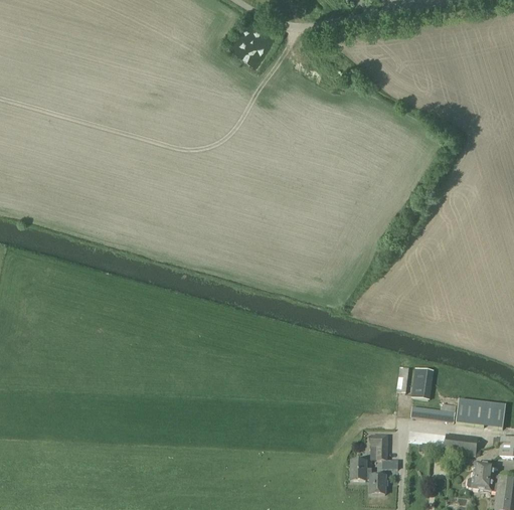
[(303,61),(299,68),(323,82),(327,75),(303,61)]
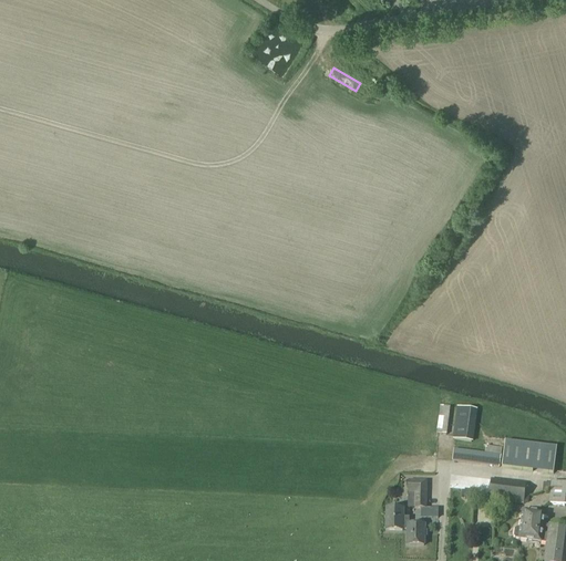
[(473,438),(477,406),(456,403),(452,435),(473,438)]
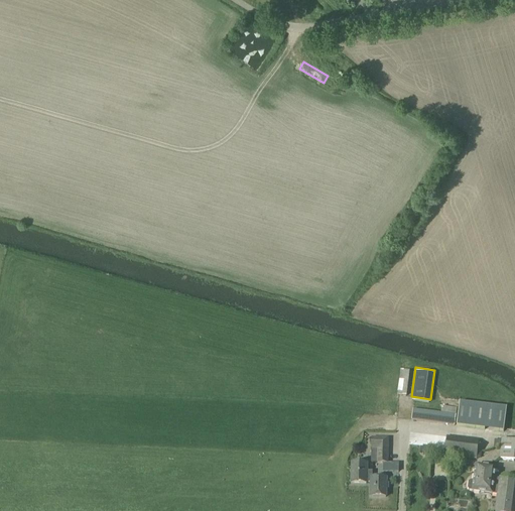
[(455,422),(457,410),(458,411),(457,421),(490,426),(489,427),(505,429),(508,407),(492,404),(460,399),(459,404),(442,402),(441,409),(413,405),(412,416),(455,422)]
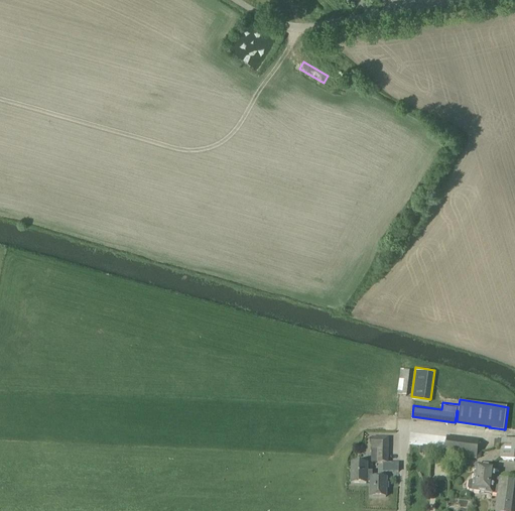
[(446,432),(444,452),(477,456),(479,435),(446,432)]
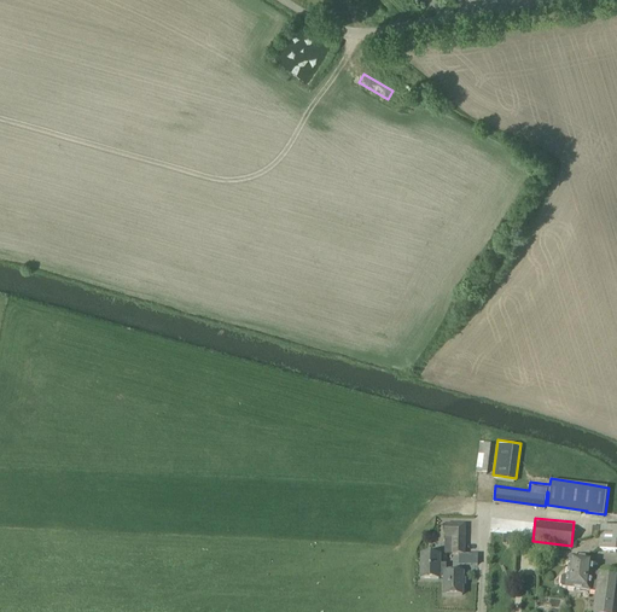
[(465,551),(465,520),(444,520),(444,535),(452,535),(452,551),(465,551)]
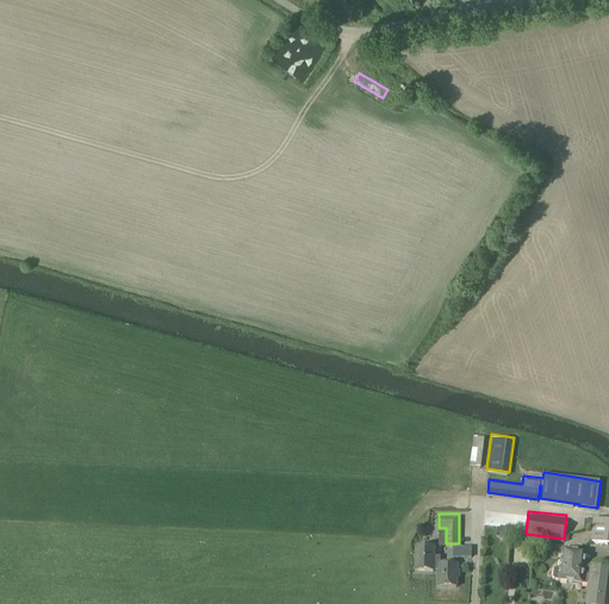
[(608,540),(608,516),(594,515),(590,537),(608,540)]
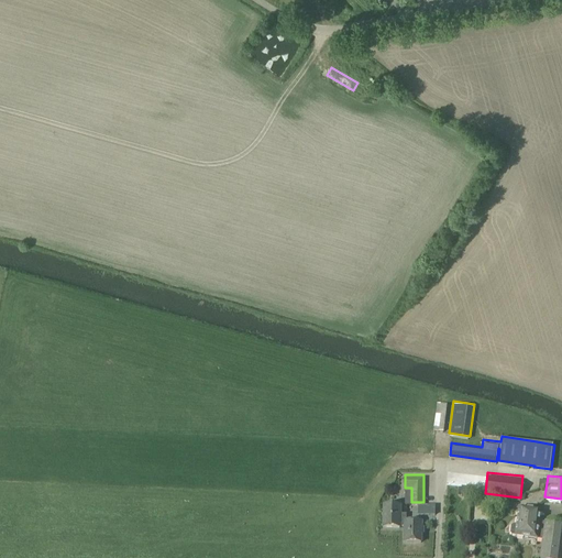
[(405,518),(407,518),(407,511),(400,511),(400,502),(384,502),(384,523),(400,524),(400,522),(405,522),(405,518)]
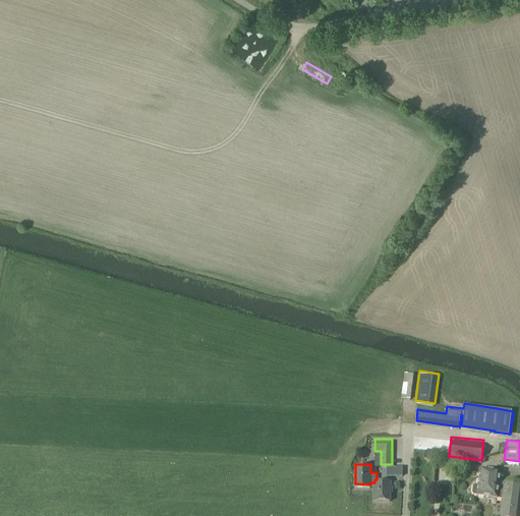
[(473,483),(472,490),(474,493),(477,493),(487,494),(490,467),(480,466),(478,482),(475,481),(473,483)]
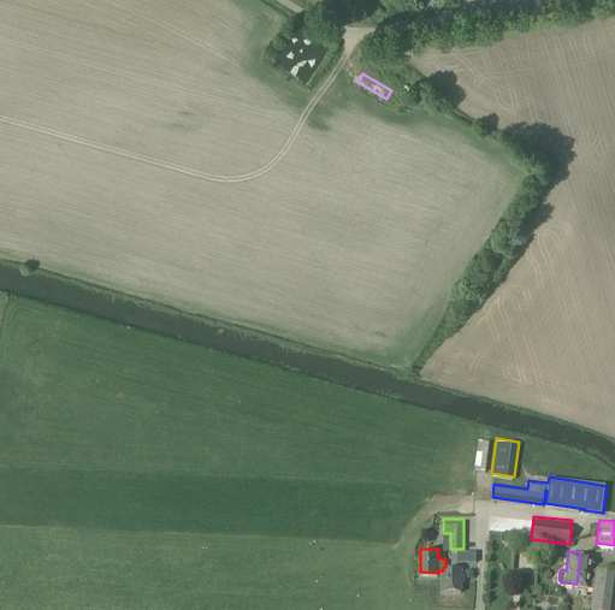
[(580,552),(577,584),(589,586),(592,555),(580,552)]
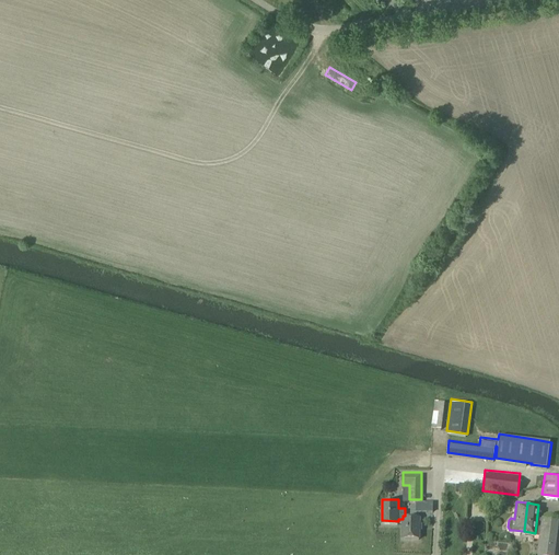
[(420,516),(405,516),(403,516),(403,519),(403,535),(419,535),(420,516)]
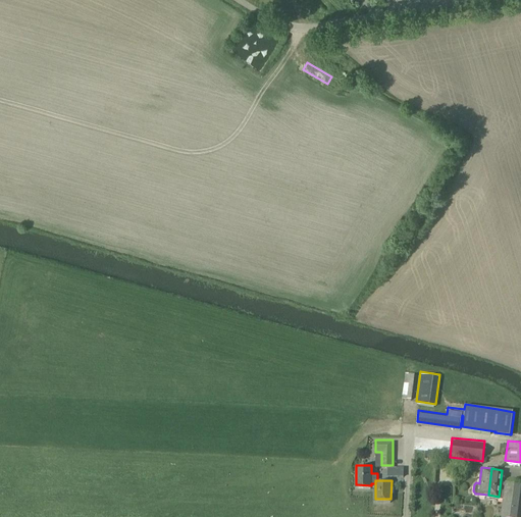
[(519,516),(520,508),(520,482),(506,481),(501,516),(519,516)]
